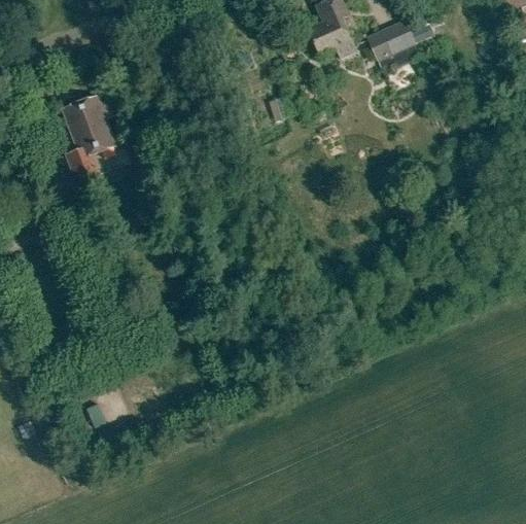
[(327,0),(315,5),(323,23),(308,29),(319,55),(336,47),(341,60),(357,53),(334,0),(327,0)]
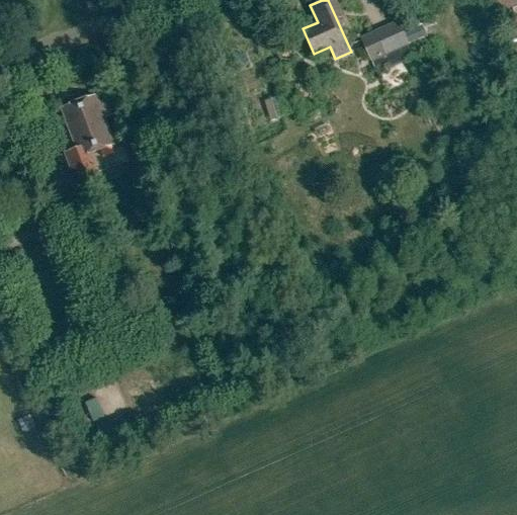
[(399,18),(359,35),(369,60),(409,43),(399,18)]
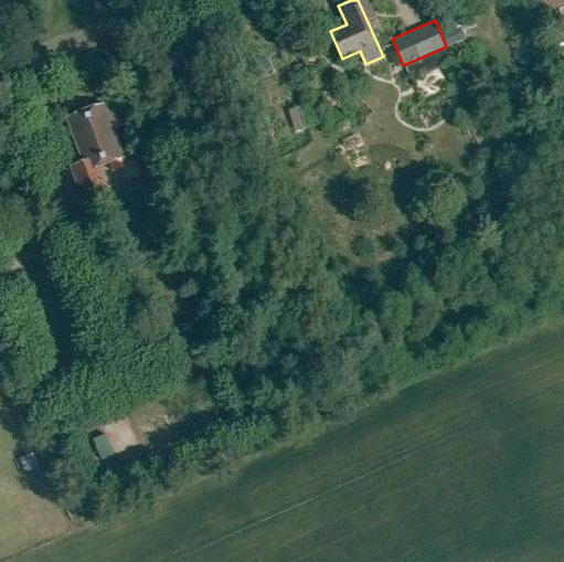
[(83,158),(70,163),(83,201),(108,191),(98,163),(125,154),(115,125),(131,119),(125,103),(108,109),(105,101),(67,115),(83,158)]
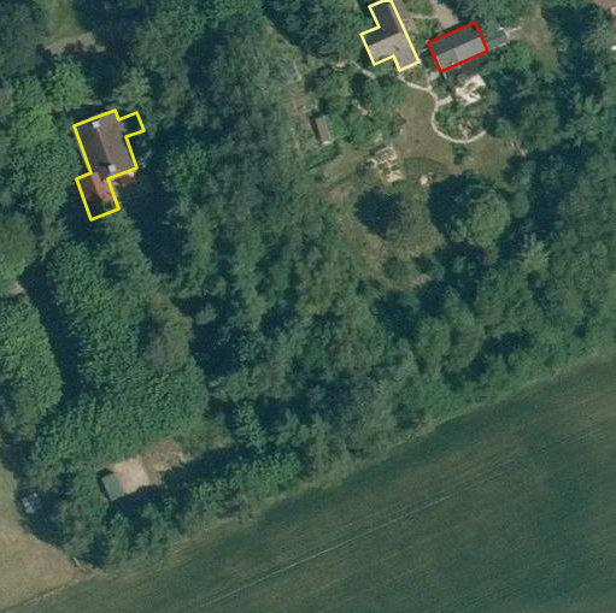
[(106,497),(123,494),(117,469),(100,473),(106,497)]
